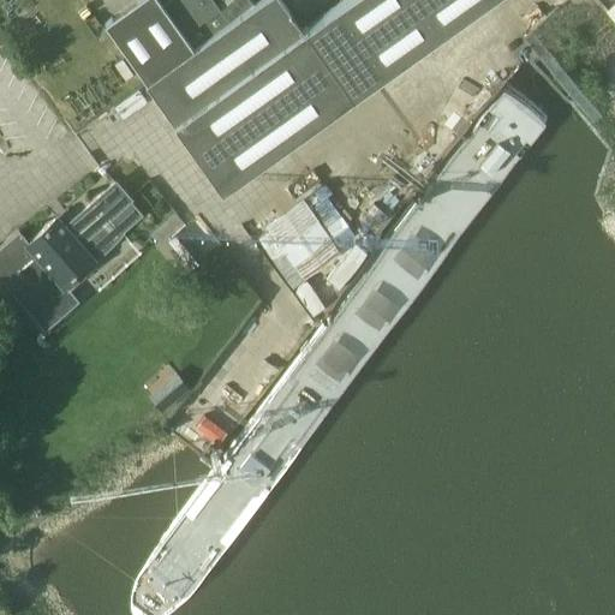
[(222,187),(483,0),(340,0),(302,28),(281,0),(258,0),(254,4),(251,0),(231,0),(221,10),(214,0),(168,0),(162,5),(159,0),(135,0),(103,22),(222,187)]
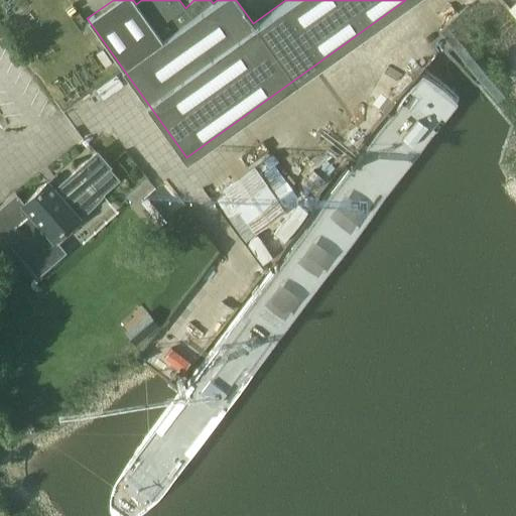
[(291,176),(312,163),(297,138),(276,150),(291,176)]
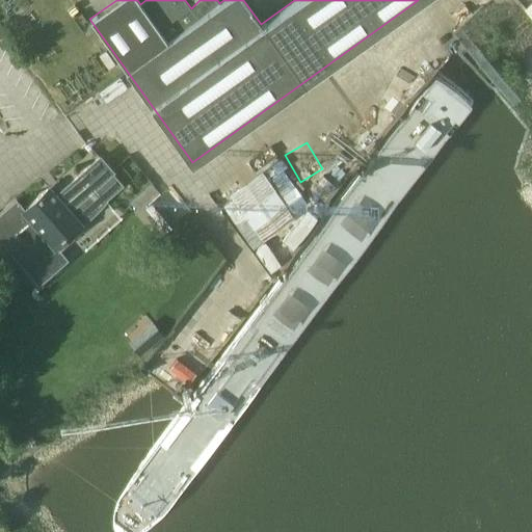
[(260,181),(222,208),(265,267),(289,250),(284,242),(302,229),(296,219),(312,208),(293,182),(295,181),(273,151),(250,167),(260,181)]
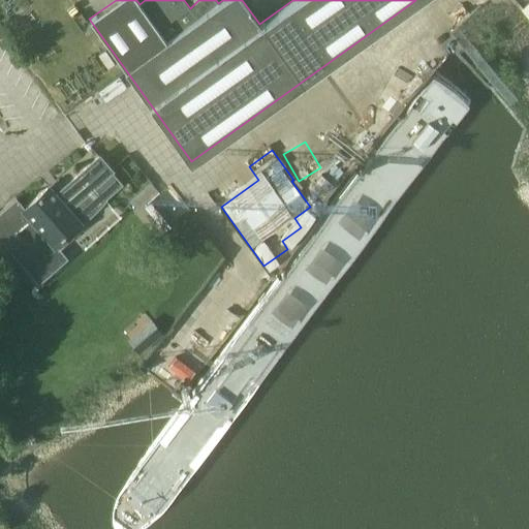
[(122,183),(113,173),(99,157),(56,195),(49,187),(25,208),(19,200),(0,217),(0,226),(10,238),(33,218),(55,243),(82,219),(88,217),(98,209),(103,203),(107,196),(122,183)]
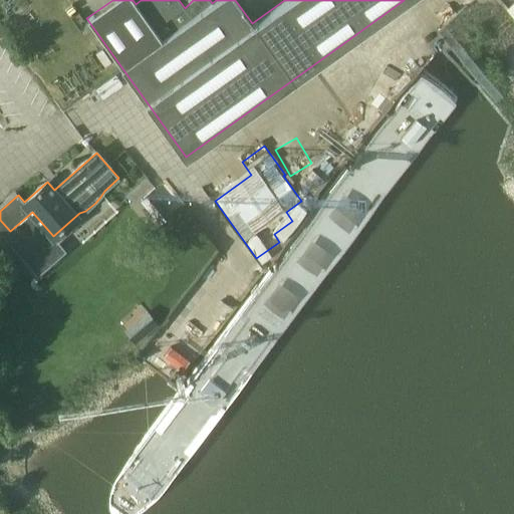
[(227,176),(207,188),(213,197),(233,185),(227,176)]
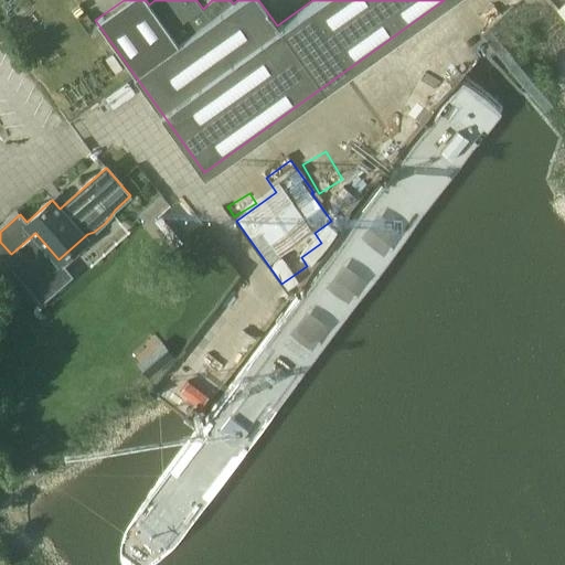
[(178,247),(204,224),(182,196),(155,221),(178,247)]
